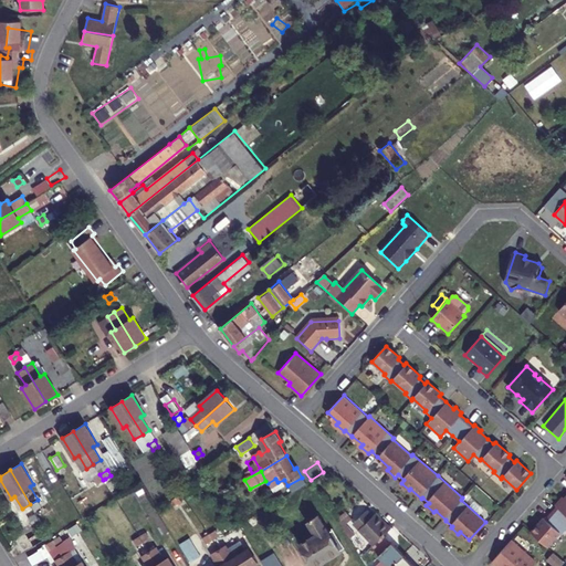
[(565,494),(561,501),(559,500),(553,506),(555,507),(544,520),(542,519),(528,533),(546,548),(558,534),(559,535),(565,527),(565,494)]
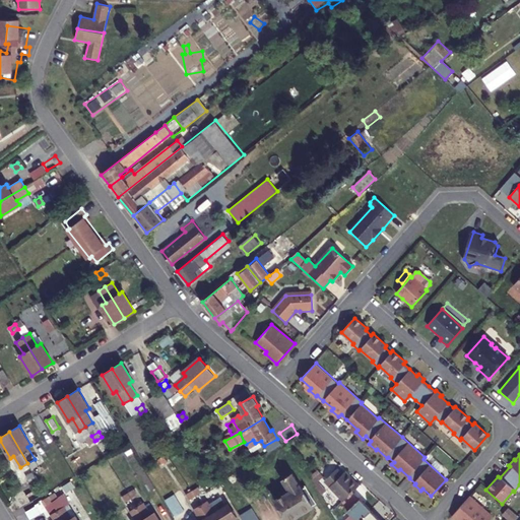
[(34,472),(37,477),(43,474),(39,469),(34,472)]
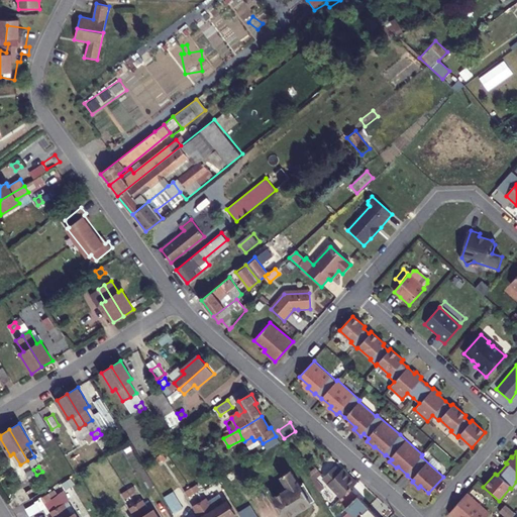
[(341,500),(357,484),(344,470),(341,473),(335,467),(322,480),(341,500)]
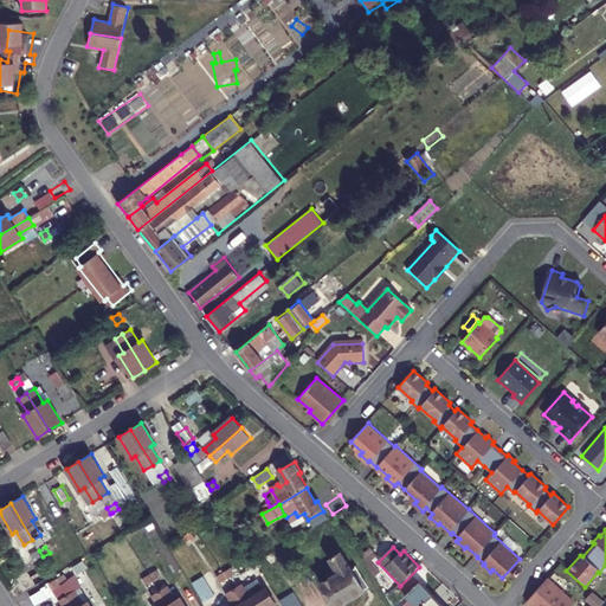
[(134,553),(137,559),(144,554),(140,548),(134,553)]
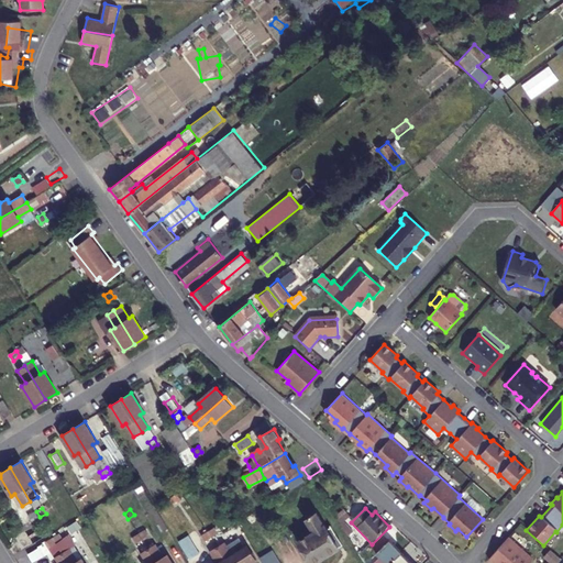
[(33,521),(40,517),(36,511),(30,515),(33,521)]
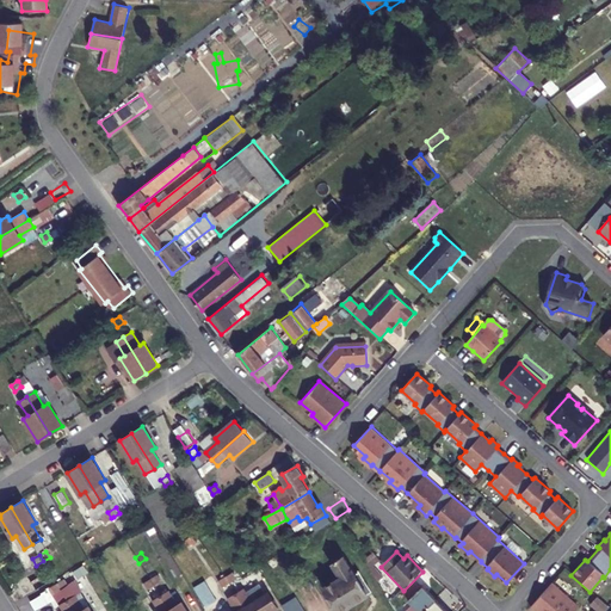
[(346,556),(333,565),(340,578),(325,587),(338,610),(343,610),(369,596),(362,582),(366,580),(362,572),(357,574),(346,556)]
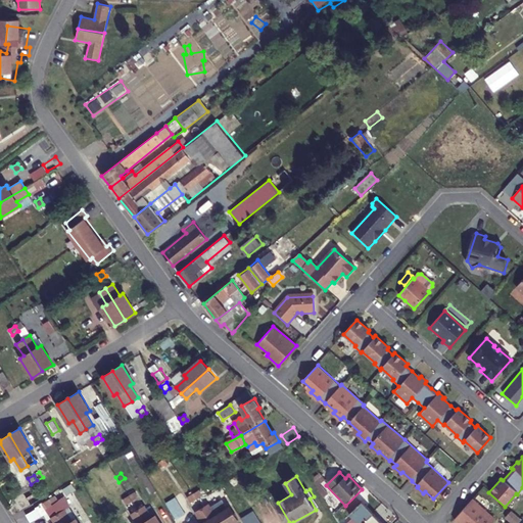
[(112,486),(119,482),(115,477),(109,481),(112,486)]
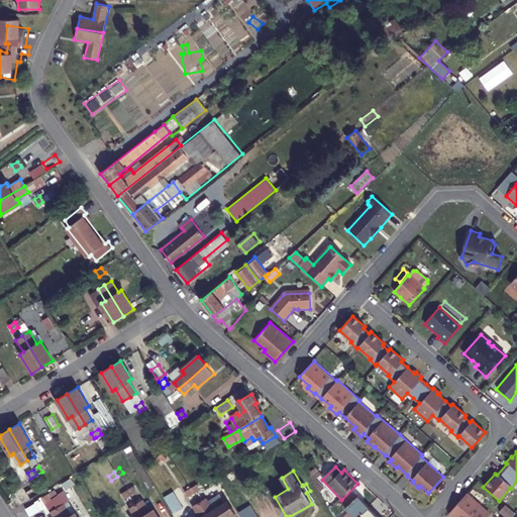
[(128,481),(122,485),(143,516),(152,510),(140,491),(136,493),(128,481)]
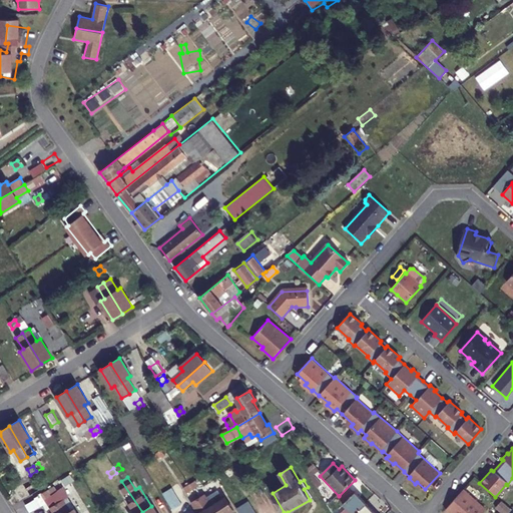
[(195,480),(189,484),(193,490),(199,486),(195,480)]
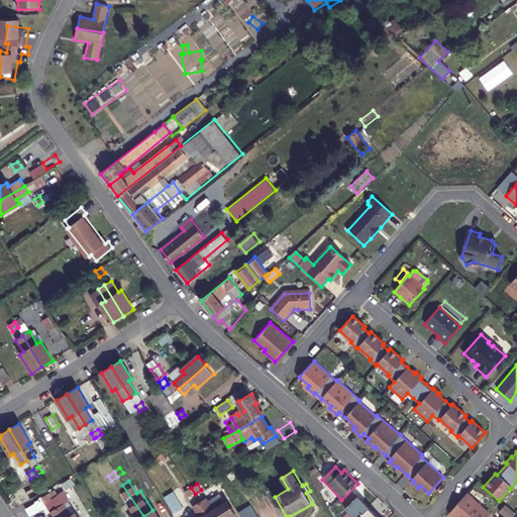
[(140,516),(143,516),(122,485),(116,489),(123,501),(120,504),(128,516),(140,516)]
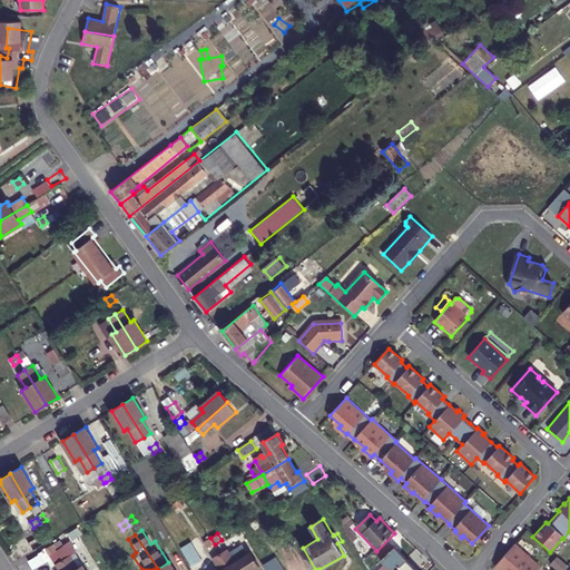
[(215,544),(210,538),(205,541),(208,548),(215,544)]
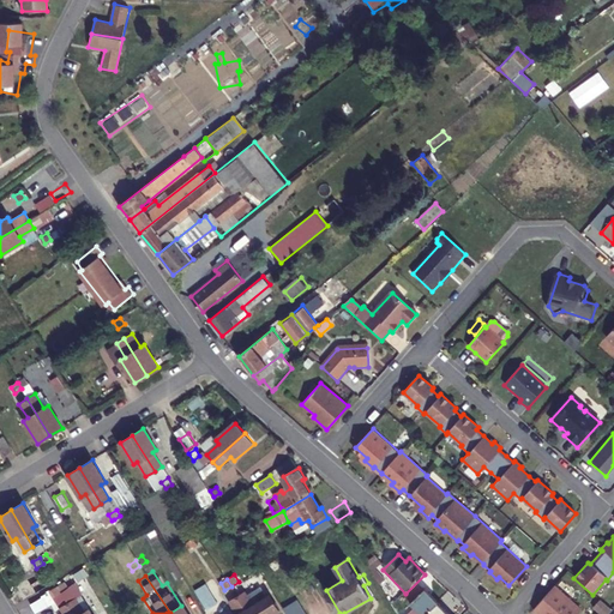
[(29,593),(34,599),(53,588),(48,581),(29,593)]
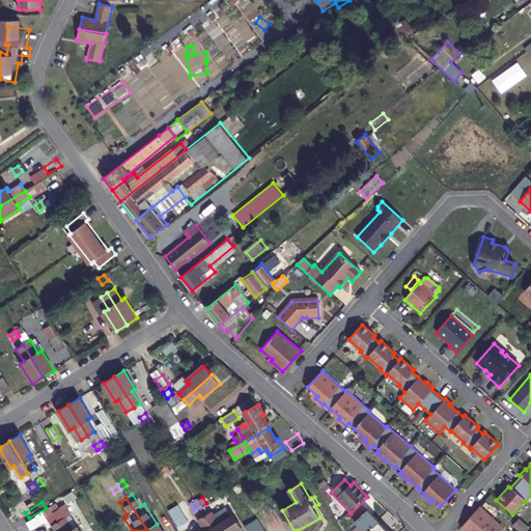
[(55,503),(50,507),(53,512),(59,509),(55,503)]
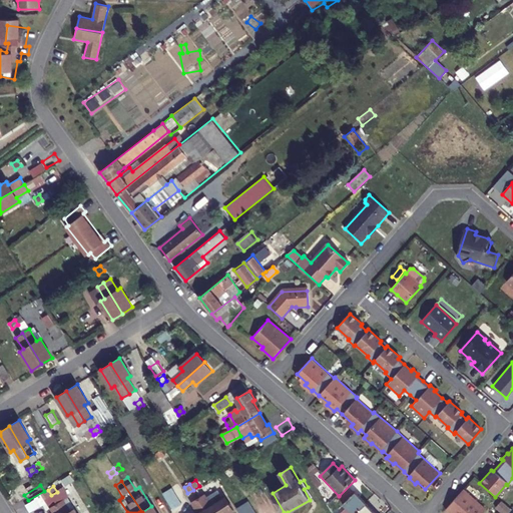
[(376,512),(357,492),(351,486),(339,497),(345,504),(338,510),(340,512),(376,512)]
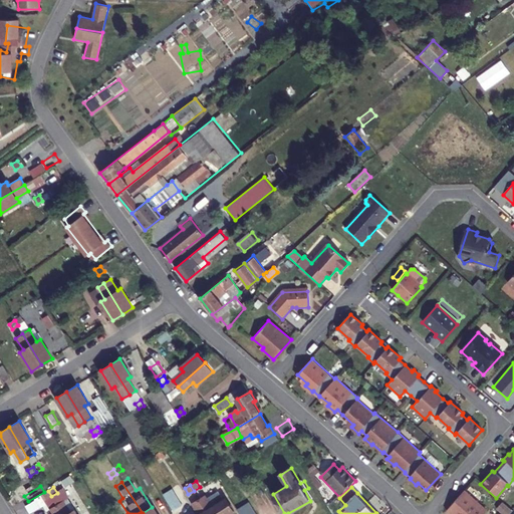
[(308,488),(304,490),(310,501),(314,498),(308,488)]
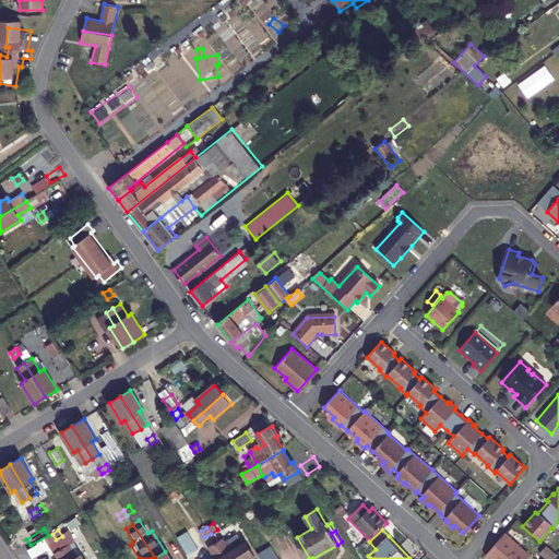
[(177,537),(187,556),(198,550),(188,532),(177,537)]
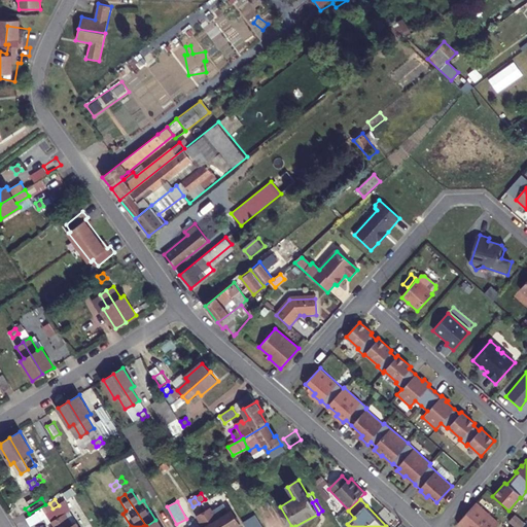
[(53,508),(49,503),(43,507),(46,513),(53,508)]
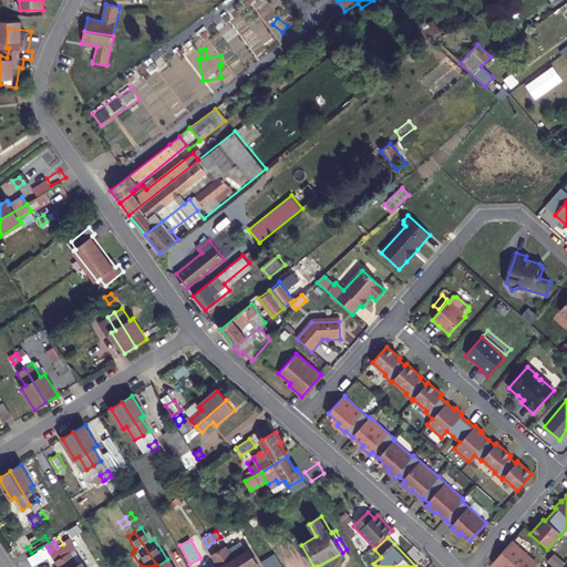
[(511,542),(492,562),(497,566),(532,566),(536,564),(511,542)]
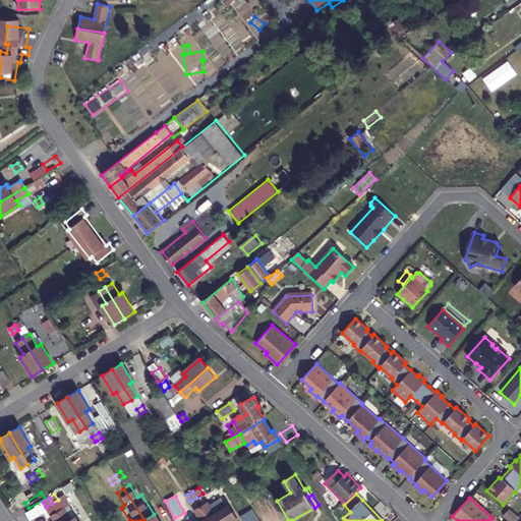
[(201,506),(211,520),(227,520),(228,520),(229,520),(232,520),(238,517),(230,504),(217,512),(211,501),(203,506),(201,506)]
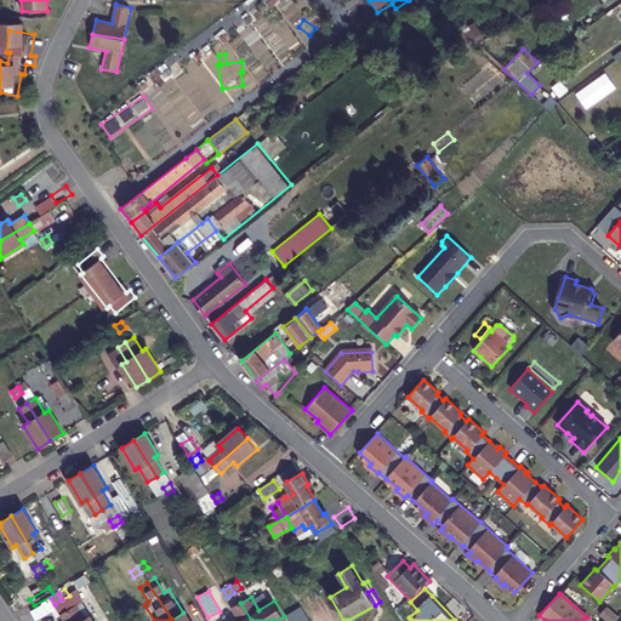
[(251,620),(240,603),(232,609),(239,620),(251,620)]
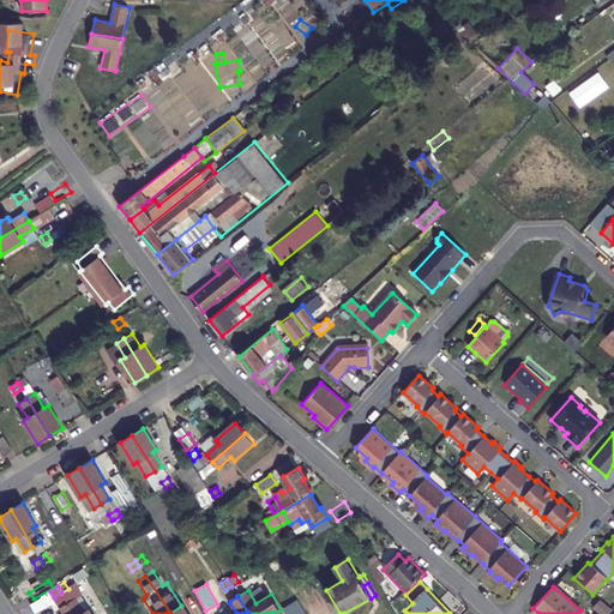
[(67,603),(74,613),(91,613),(89,609),(84,612),(74,599),(67,603)]
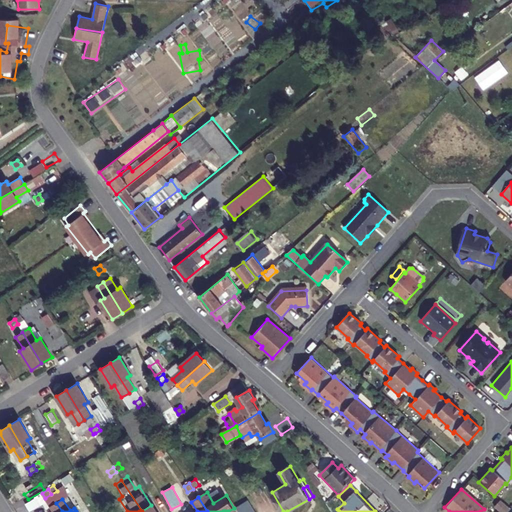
[(236,508),(238,511),(254,511),(247,501),(236,508)]
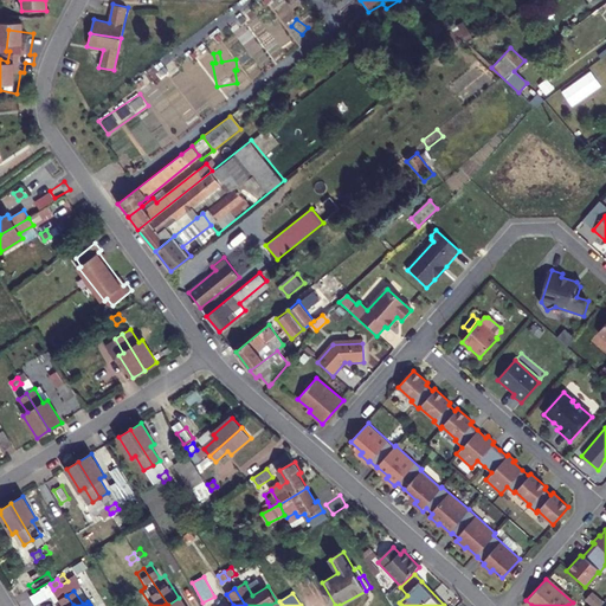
[(73,605),(66,595),(59,600),(62,605),(73,605)]
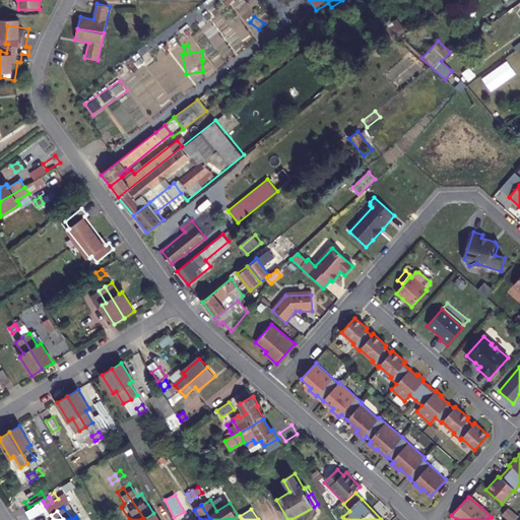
[(506,519),(514,519),(516,518),(508,511),(503,517),(506,519)]
